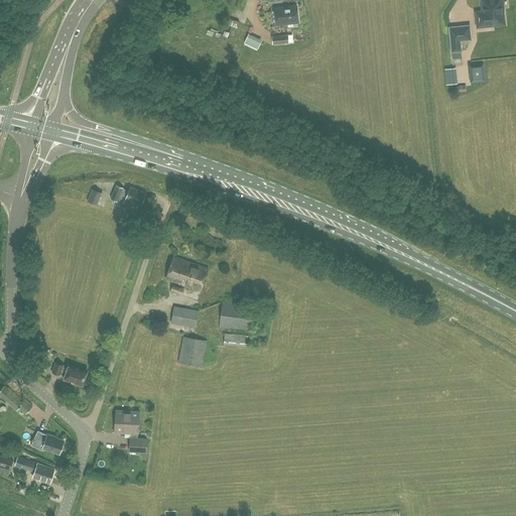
[(478,27),(484,26),(494,25),(494,26),(505,25),(504,17),(503,9),(504,9),(502,0),(481,0),(482,7),(483,7),(484,11),(483,11),(476,12),(478,27)]
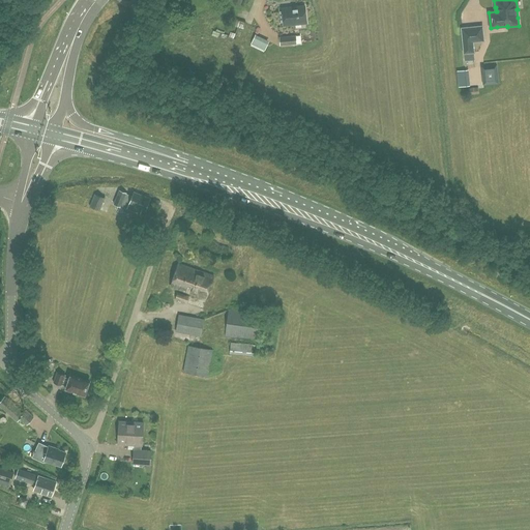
[(284,26),(306,24),(305,6),(282,8),(284,26)]
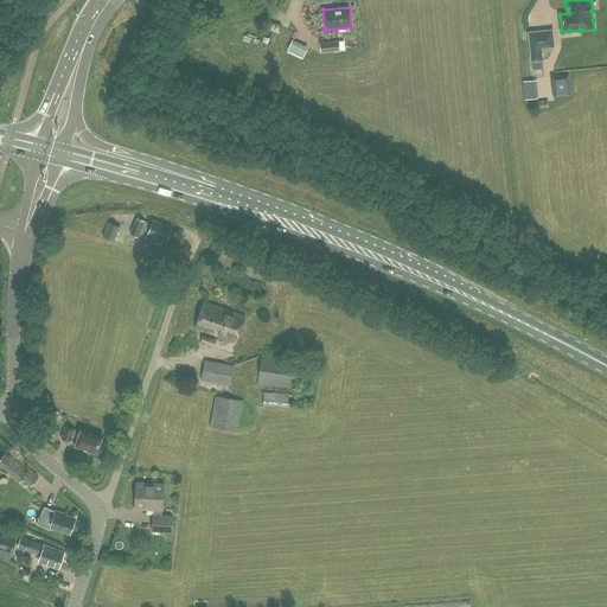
[(267,30),(279,33),(281,26),(269,23),(267,30)]
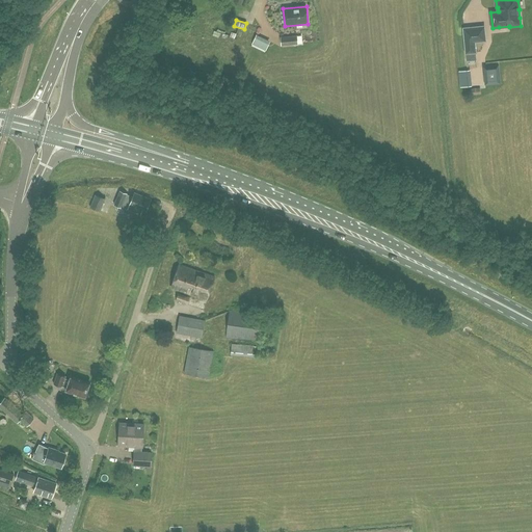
[(476,53),(475,43),(485,42),(484,27),(463,29),(464,44),(466,44),(467,54),(476,53)]
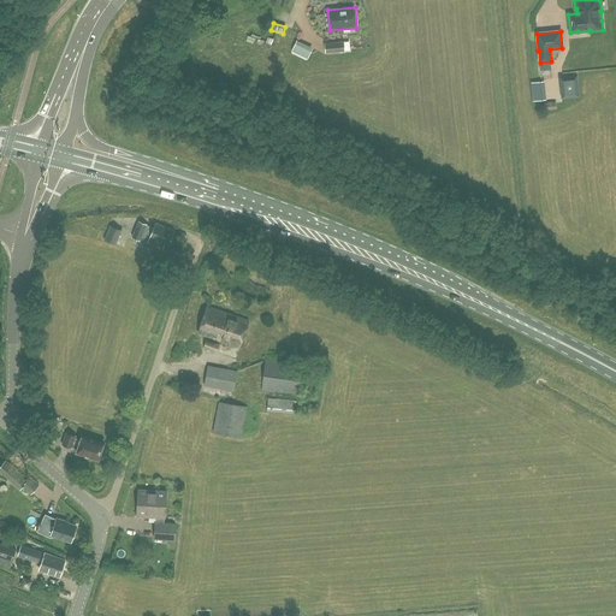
[(350,51),(349,41),(344,42),(344,41),(325,43),(326,53),(345,52),(345,51),(350,51)]
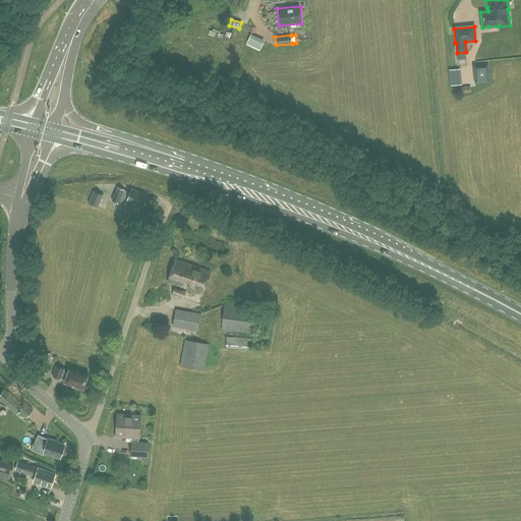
[(250,46),(265,51),(269,43),(254,37),(250,46)]
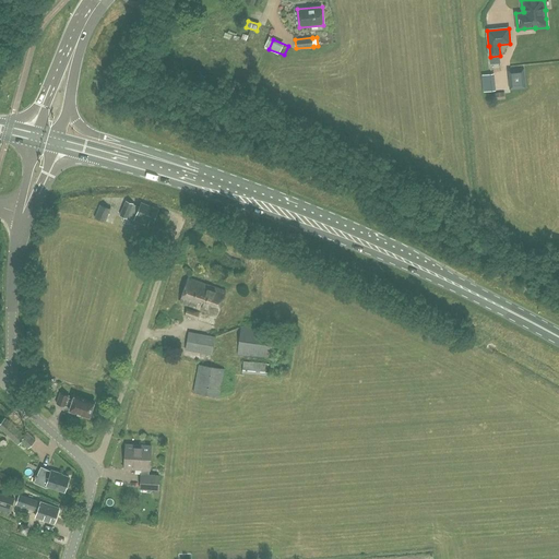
[(509,90),(526,87),(524,68),(507,69),(509,90)]
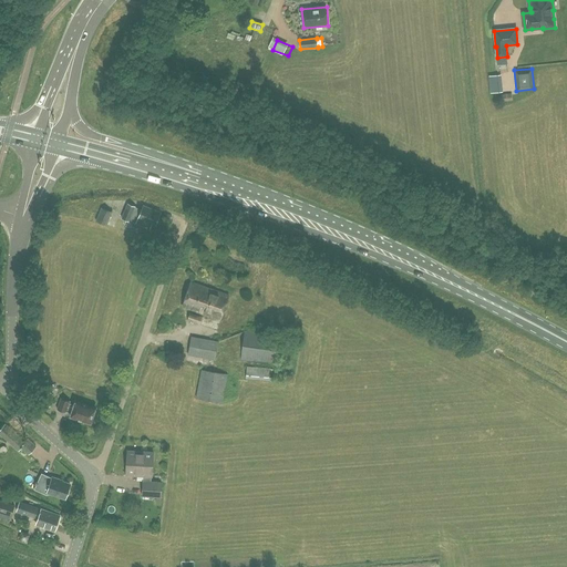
[(506,74),(494,75),(496,92),(507,91),(506,74)]
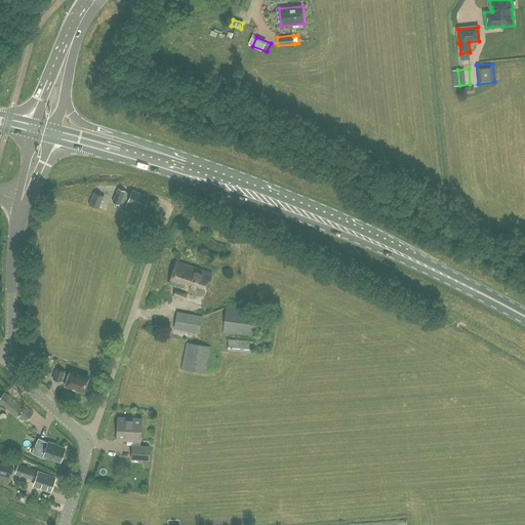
[(47,94),(53,96),(58,82),(53,80),(47,94)]
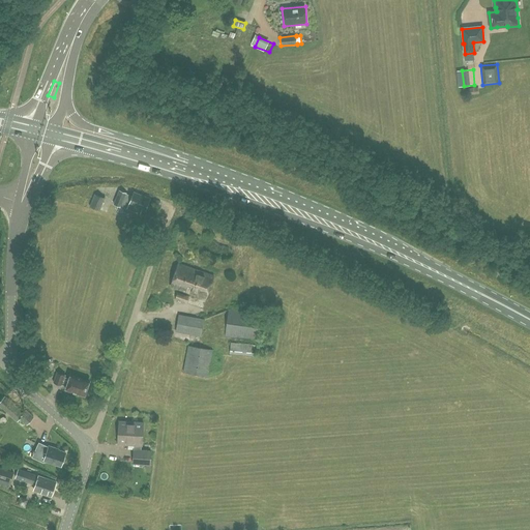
[(133,197),(126,195),(126,194),(119,190),(114,204),(120,207),(121,206),(140,214),(142,210),(145,211),(150,199),(134,193),(133,197)]
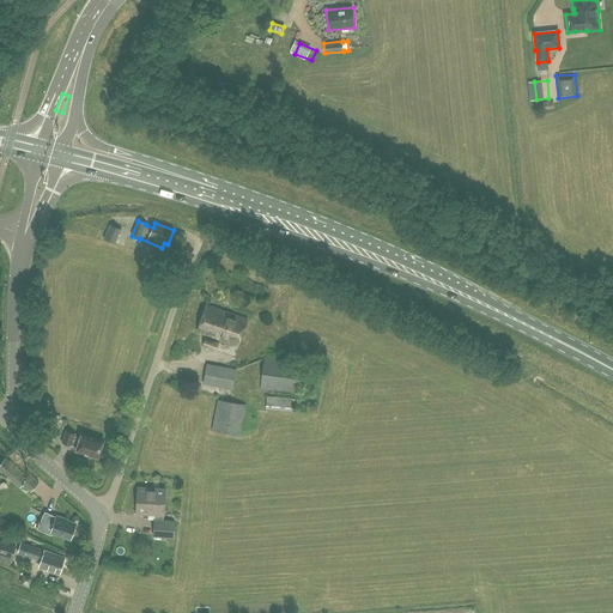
[(115,244),(121,230),(109,224),(104,240),(115,244)]
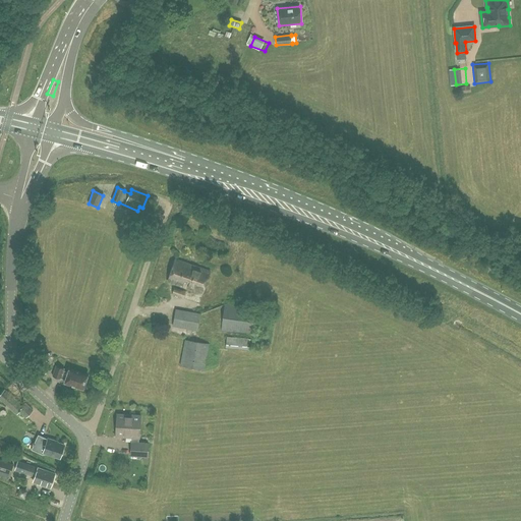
[(207,283),(211,272),(175,259),(172,271),(207,283)]
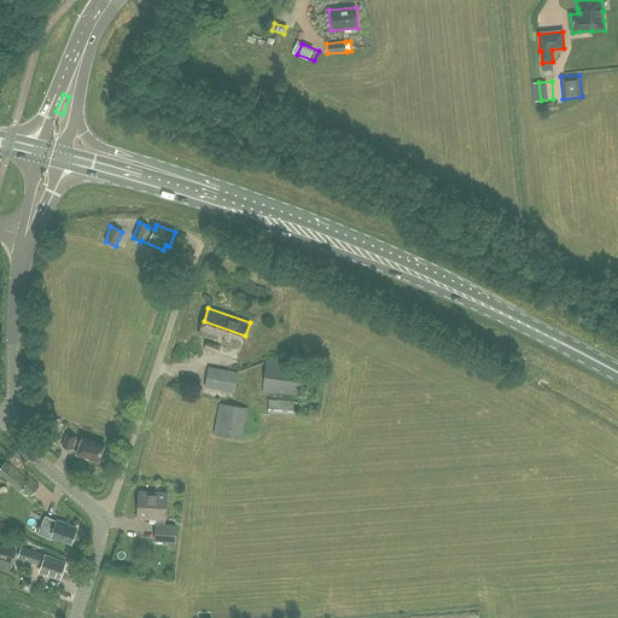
[(240,349),(245,336),(204,321),(199,334),(240,349)]
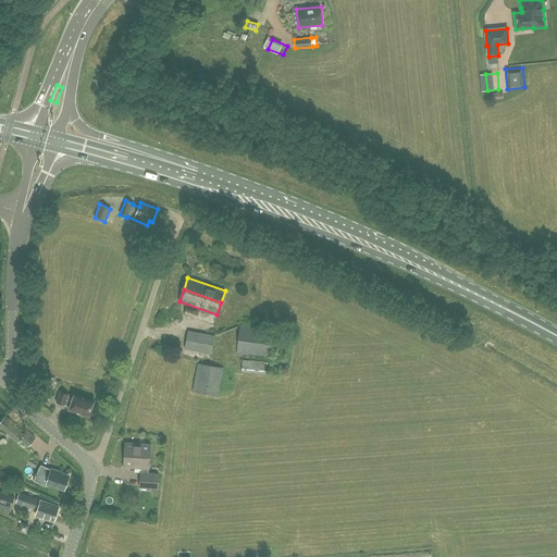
[(196,319),(199,311),(186,307),(184,314),(196,319)]
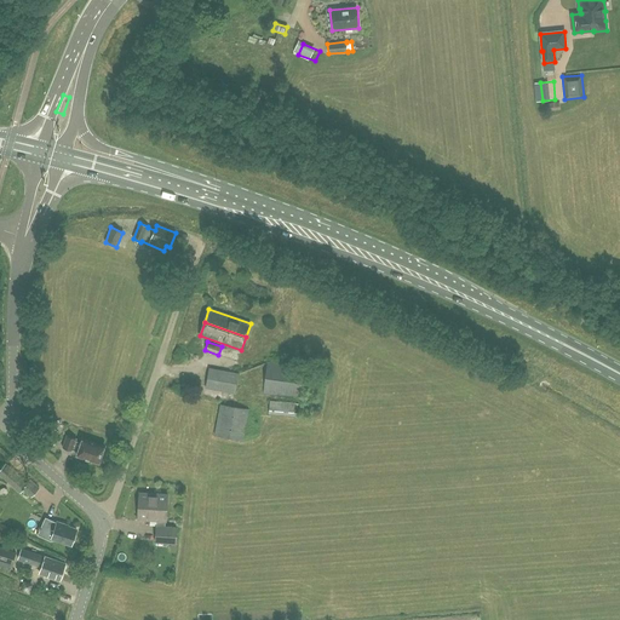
[(328,382),(329,371),(309,368),(310,368),(268,362),(263,392),(305,397),(308,378),(328,382)]
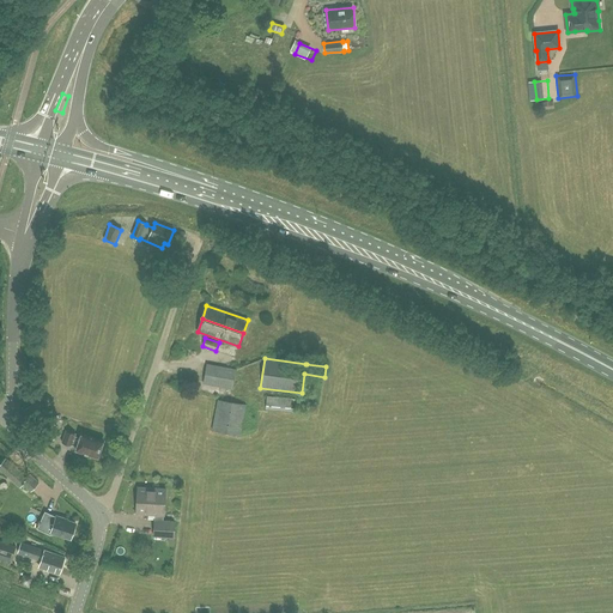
[(232,389),(236,370),(207,365),(204,384),(232,389)]
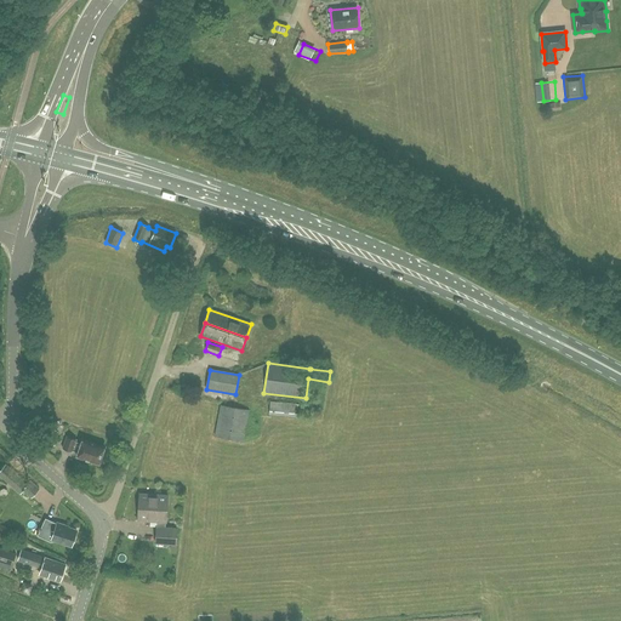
[(300,417),(302,404),(271,402),(269,415),(300,417)]
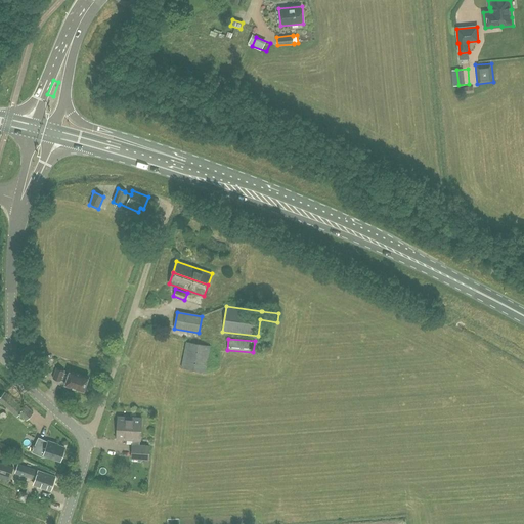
[(205,373),(210,346),(187,342),(182,368),(205,373)]
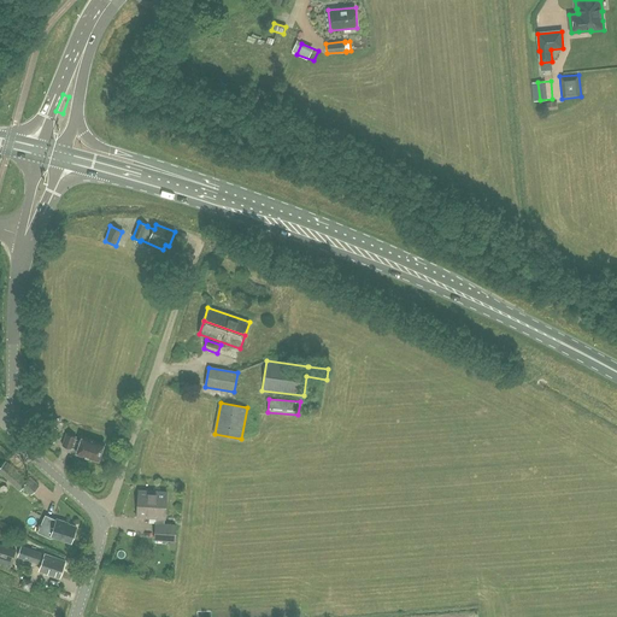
[(53,435),(58,422),(52,419),(53,417),(42,413),(37,429),(47,433),(53,435)]
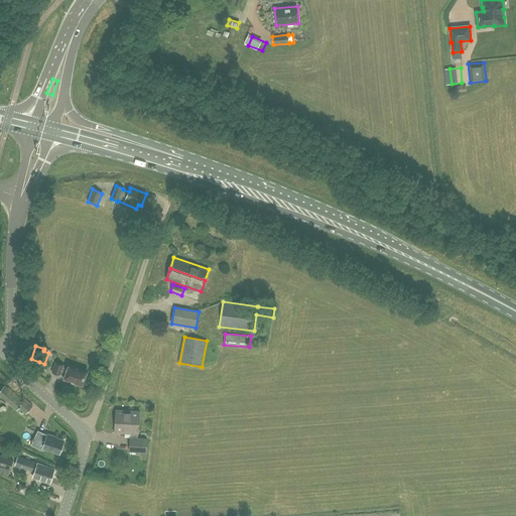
[(68,369),(63,367),(63,365),(55,363),(52,372),(60,375),(60,374),(66,376),(63,380),(73,383),(74,382),(83,385),(88,372),(70,365),(68,369)]
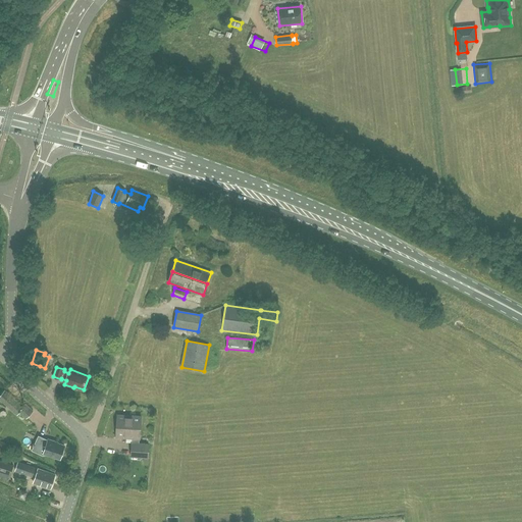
[(23,407),(5,390),(0,396),(0,400),(16,414),(19,412),(25,418),(33,411),(25,404),(23,407)]
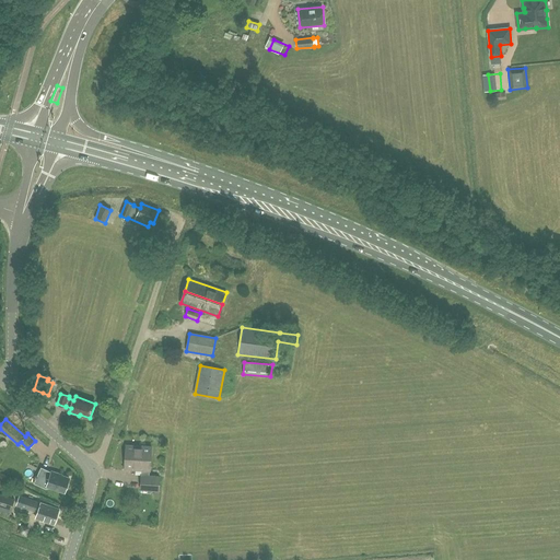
[(160,491),(159,491),(160,475),(150,474),(151,447),(126,445),(125,469),(143,470),(143,476),(141,476),(140,490),(154,490),(154,491),(154,496),(160,496),(160,491)]
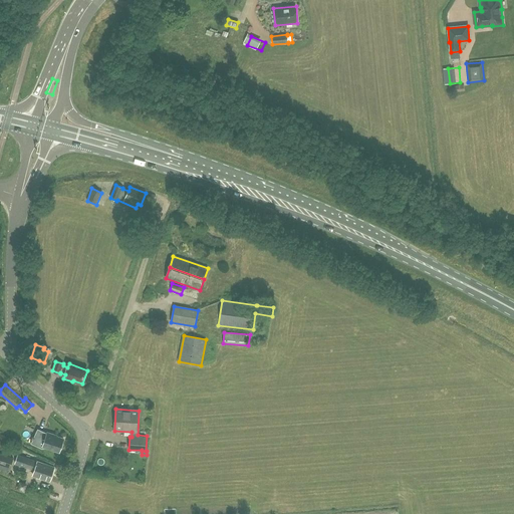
[(38,421),(34,428),(27,440),(33,444),(34,446),(37,447),(37,445),(43,447),(59,452),(63,439),(57,437),(57,436),(47,433),(48,430),(38,421)]
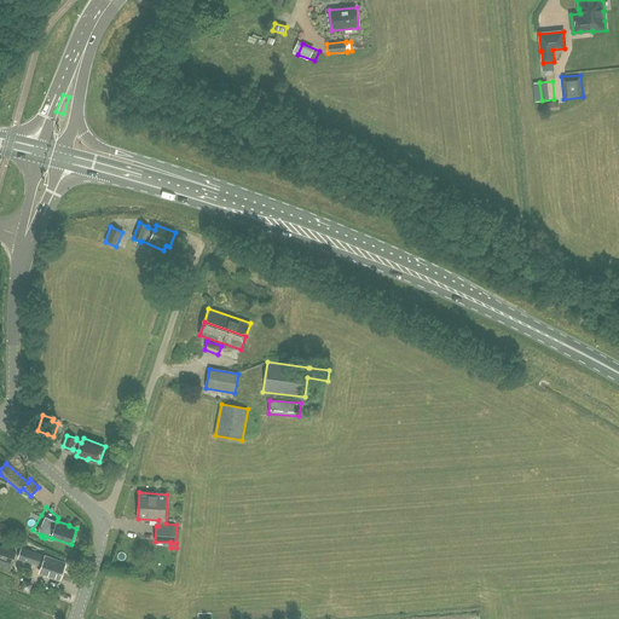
[(0,559),(12,563),(17,551),(0,545),(0,559)]
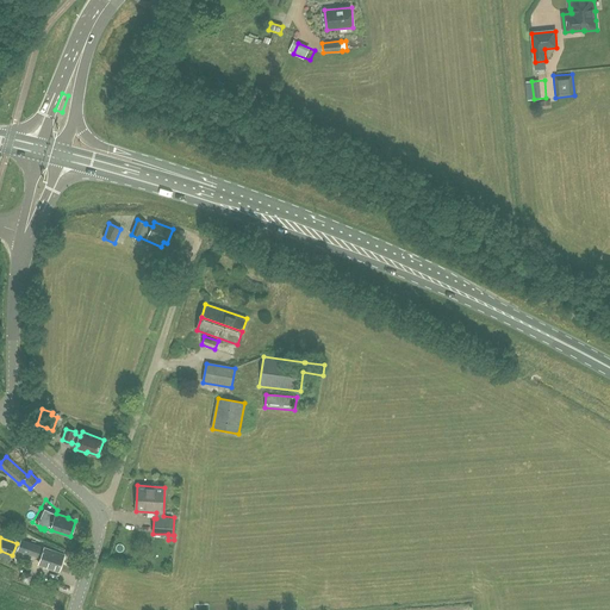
[(17,549),(27,553),(42,558),(39,564),(58,571),(64,554),(31,543),(22,540),(17,549)]
